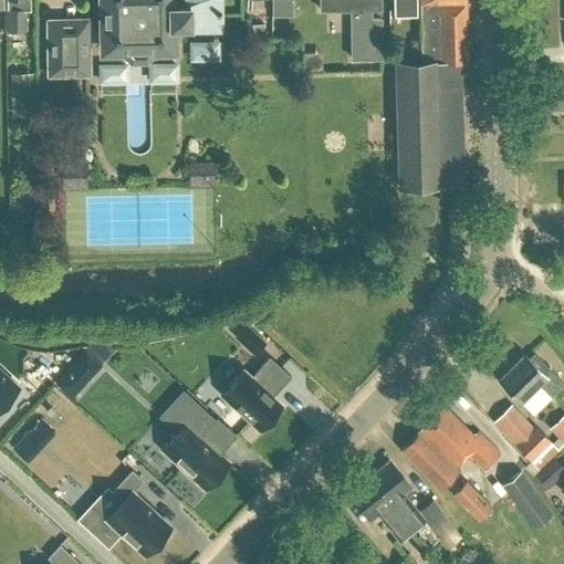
[(31,12),(31,0),(8,0),(9,7),(10,33),(27,32),(27,12),(31,12)]
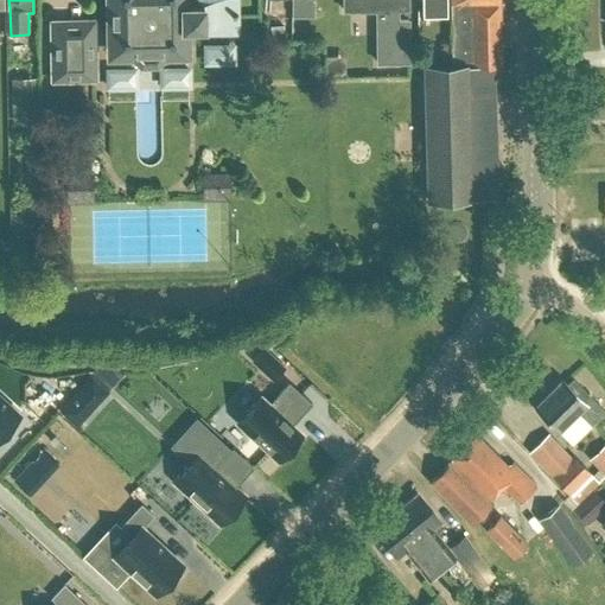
[(104,0),(106,4),(109,7),(110,31),(106,34),(106,36),(95,37),(95,36),(51,36),(52,78),(95,77),(95,46),(107,46),(110,51),(110,57),(121,57),(125,61),(137,61),(140,56),(155,56),(159,59),(171,59),(174,56),(186,56),(186,49),(190,45),(190,33),(185,30),(185,29),(202,29),(202,36),(237,34),(236,0),(201,0),(202,6),(185,7),(185,5),(189,2),(189,0),(104,0)]
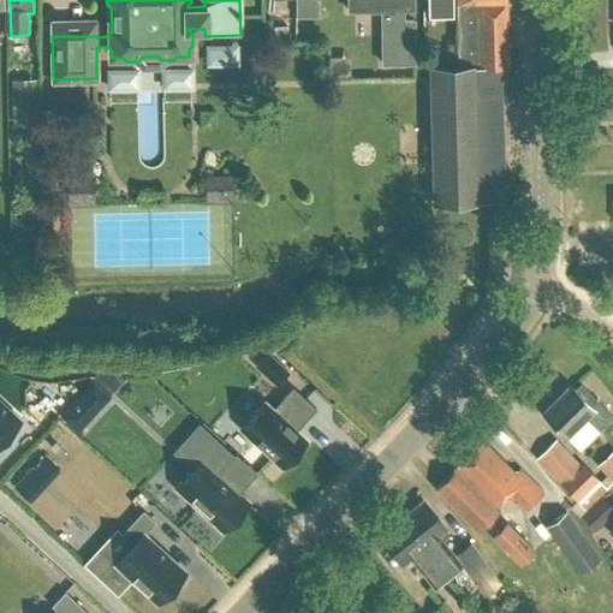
[(346,0),(347,15),(380,15),(381,69),(414,69),(414,24),(402,24),(402,15),(412,15),(411,0),(346,0)]
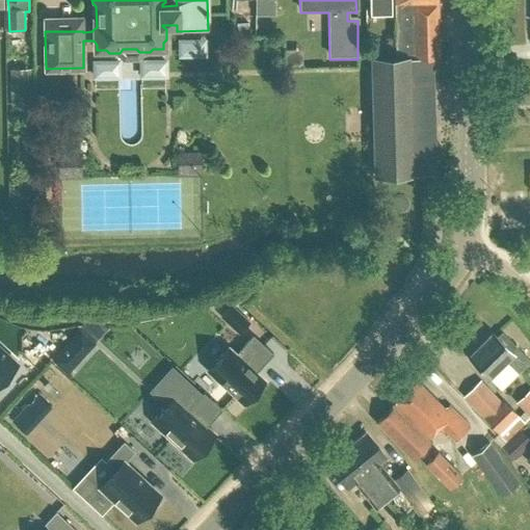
[(439,22),(439,6),(396,7),(397,59),(374,60),(377,177),(398,176),(435,176),(432,59),(440,59),(440,41),(447,41),(447,22),(439,22)]
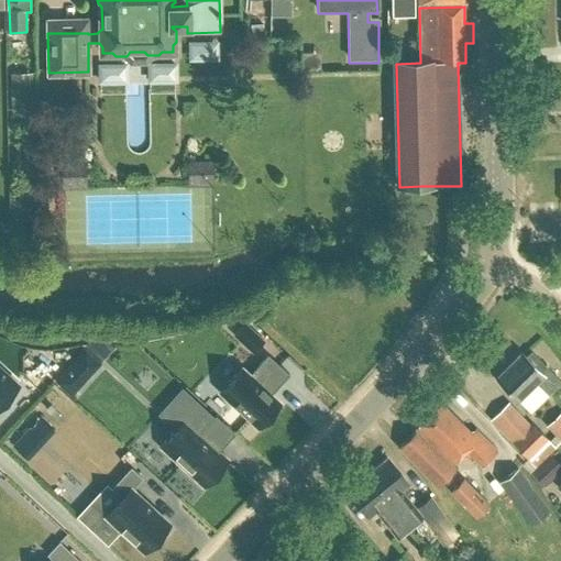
[(264,25),(252,26),(253,39),(265,37),(264,25)]
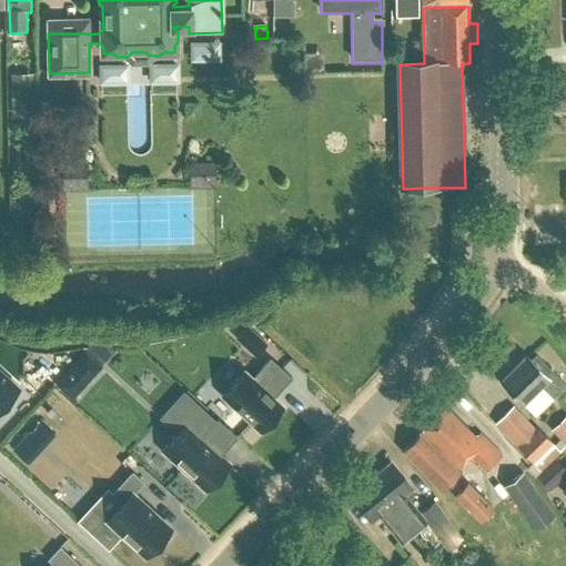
[(189,42),(189,60),(218,60),(218,42),(189,42)]
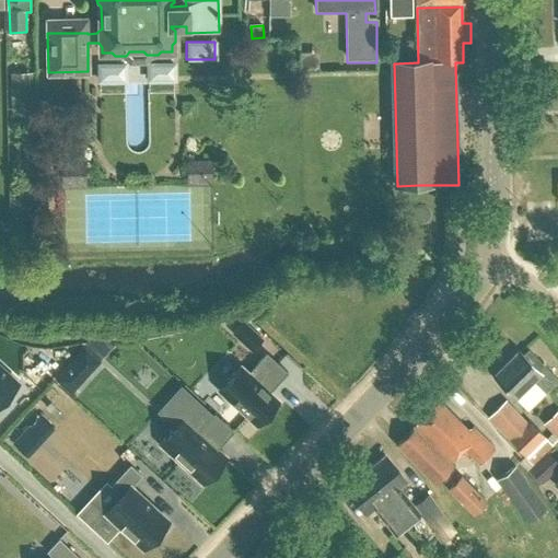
[(97,82),(124,82),(124,56),(106,56),(106,62),(97,62),(97,82)]
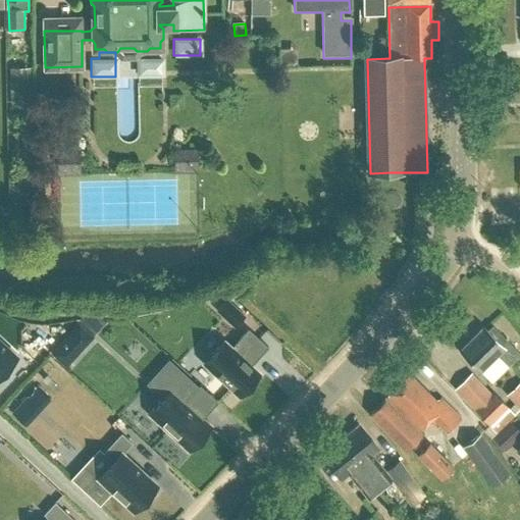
[(162,76),(161,56),(116,59),(117,68),(130,68),(131,78),(162,76)]
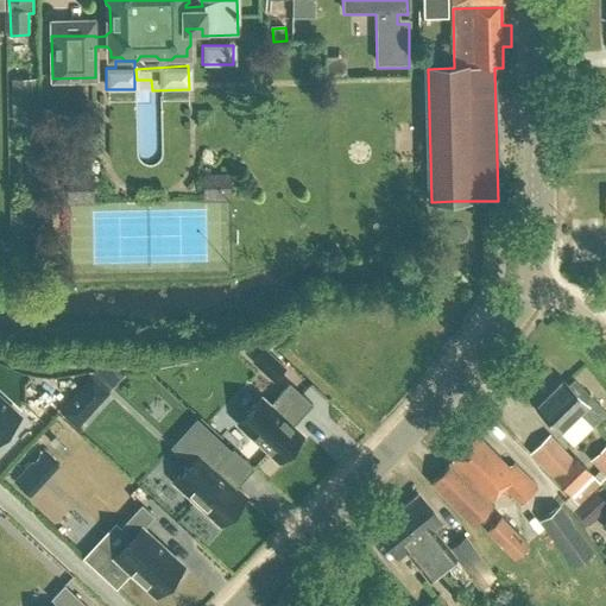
[(13,81),(14,124),(40,122),(39,81),(13,81)]
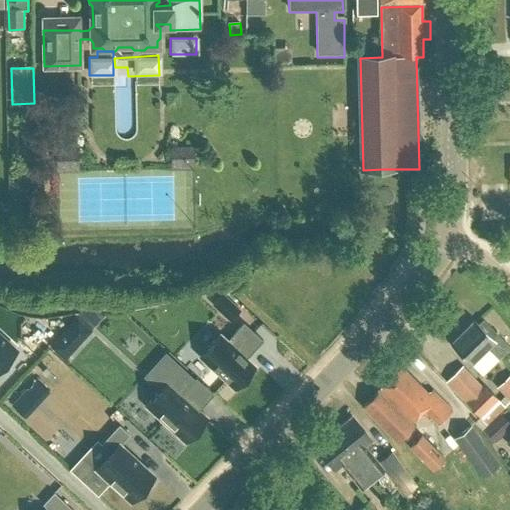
[(80,171),(79,147),(56,148),(57,172),(80,171)]
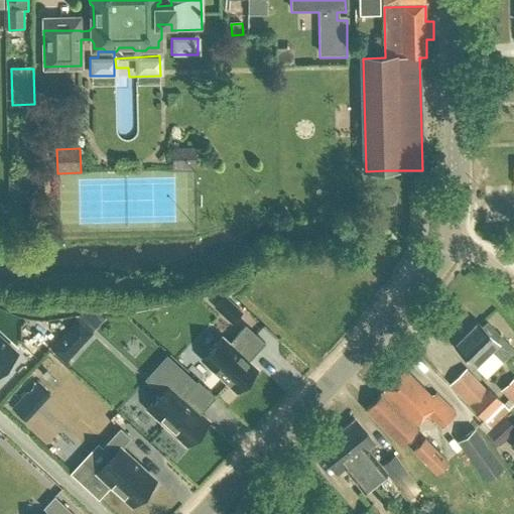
[(197,148),(173,148),(173,171),(197,171),(197,148)]
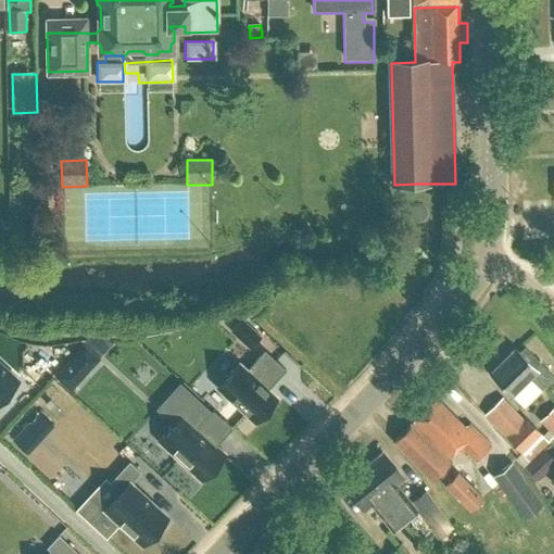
[(244,319),(231,332),(251,351),(263,338),(244,319)]
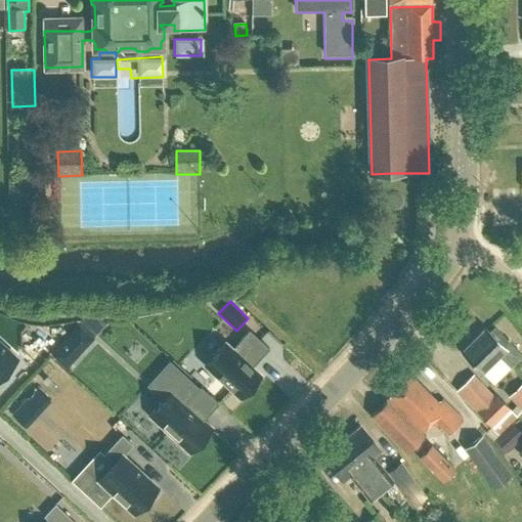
[(521,354),(509,342),(495,328),(490,333),(486,329),(462,353),(484,376),(502,358),(511,368),(521,358),(521,354)]
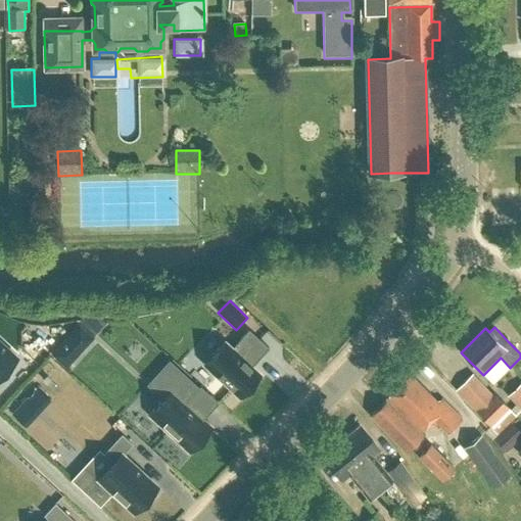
[(223,346),(205,365),(241,398),(258,379),(262,376),(252,368),(270,349),(250,331),(233,349),(226,343),(223,346)]
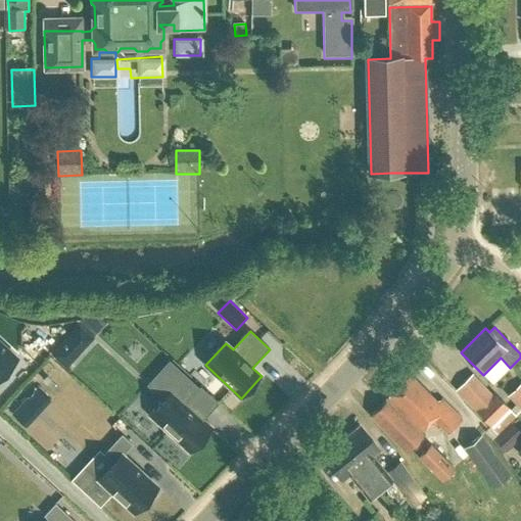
[(0,342),(0,379),(18,360),(0,342)]
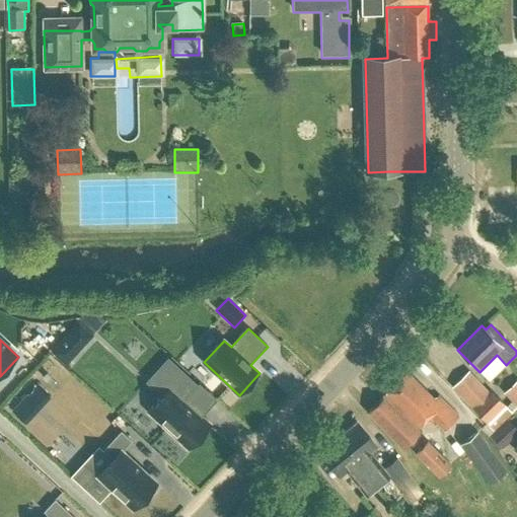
[(212,426),(187,402),(200,388),(169,360),(148,383),(163,397),(149,413),(190,450),(212,426)]
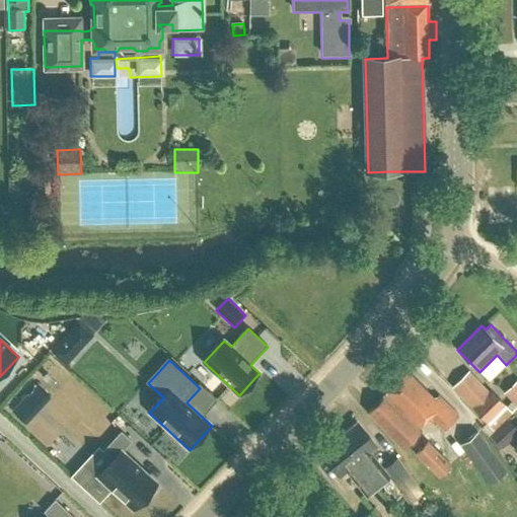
[(452,388),(488,424),(482,430),(489,437),(513,414),(491,390),(489,392),(469,372),(452,388)]
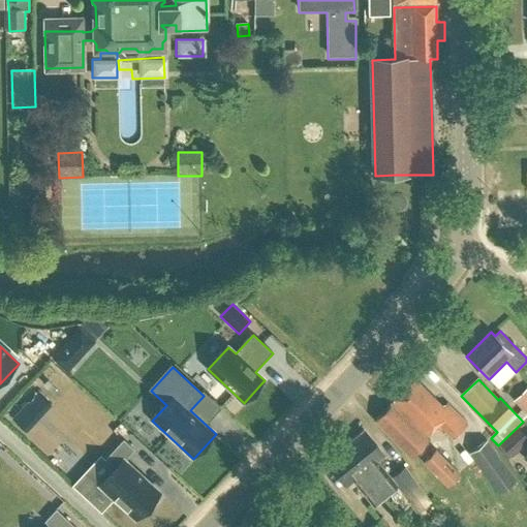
[(376,421),(412,457),(429,441),(425,437),(438,424),(453,438),(467,424),(447,405),(444,409),(415,380),(392,404),(393,405),(376,421)]
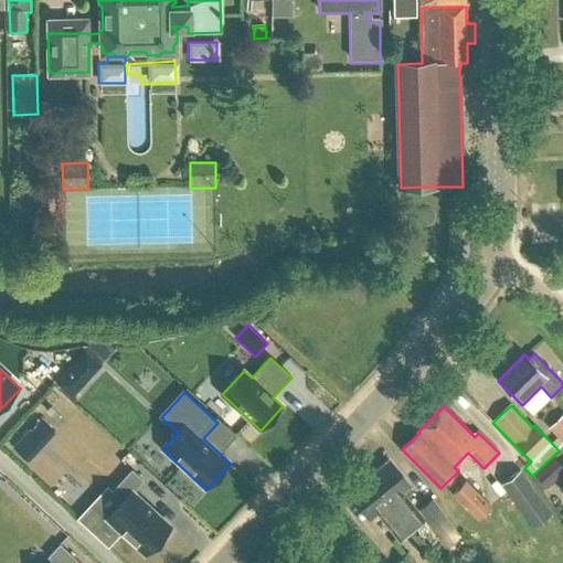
[(13,446),(27,460),(52,435),(38,422),(13,446)]
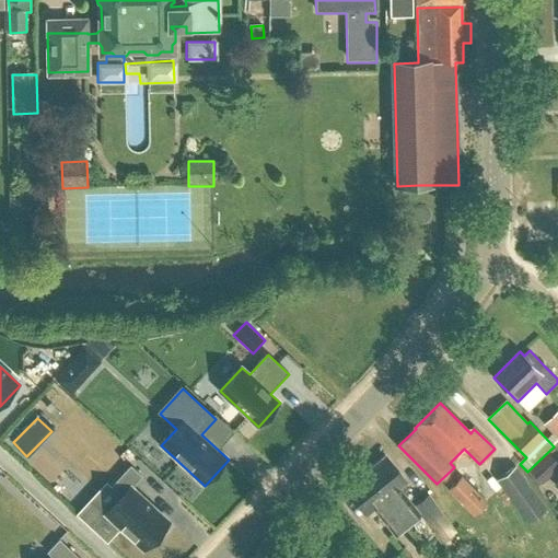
[(400,488),(407,483),(386,457),(367,473),(409,525),(422,514),(400,488)]
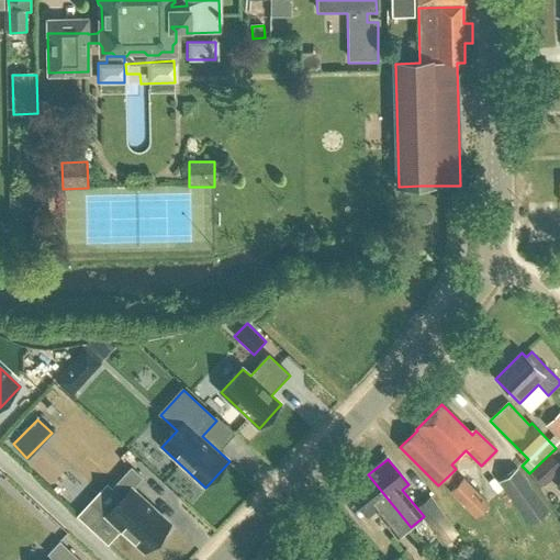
[(123,499),(107,516),(146,551),(153,544),(157,547),(170,533),(166,529),(169,525),(132,491),(143,479),(132,469),(113,490),(123,499)]
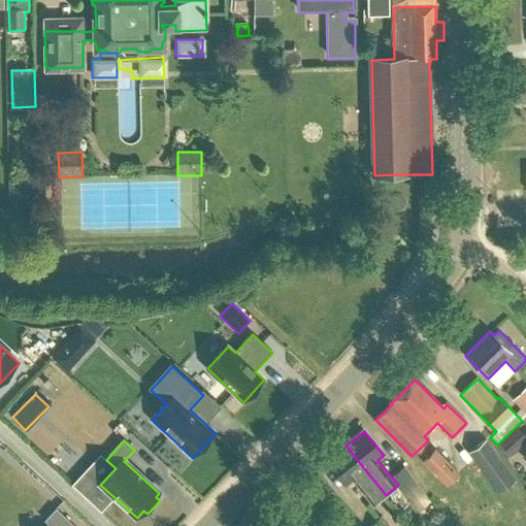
[(487,440),(469,453),(499,493),(516,481),(487,440)]
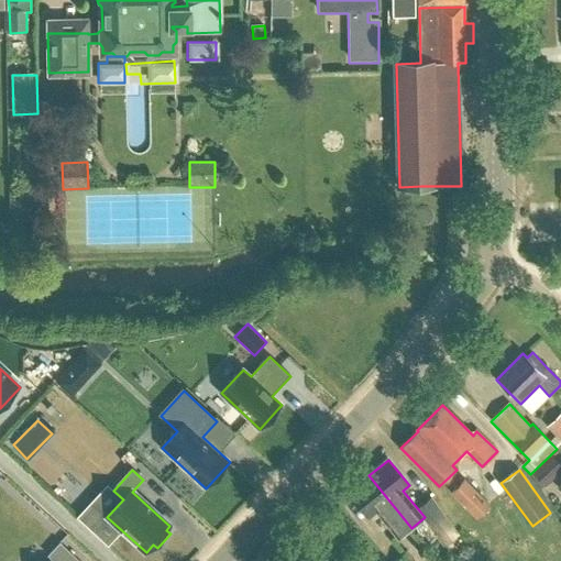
[(369,475),(349,492),(370,517),(377,512),(399,538),(411,528),(369,475)]
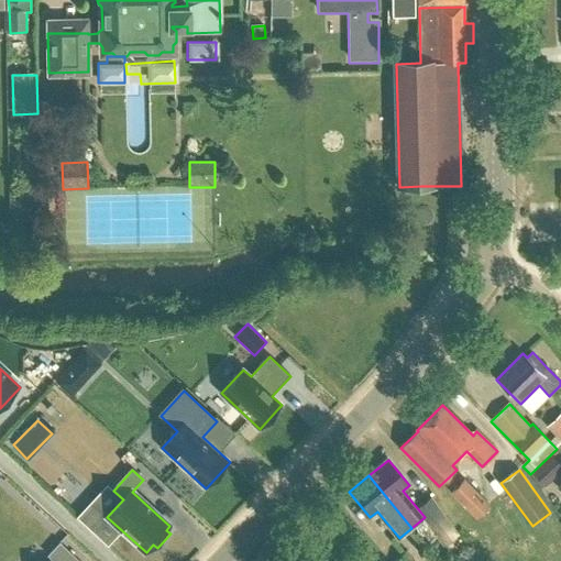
[(451,494),(477,520),(492,506),(465,480),(451,494)]
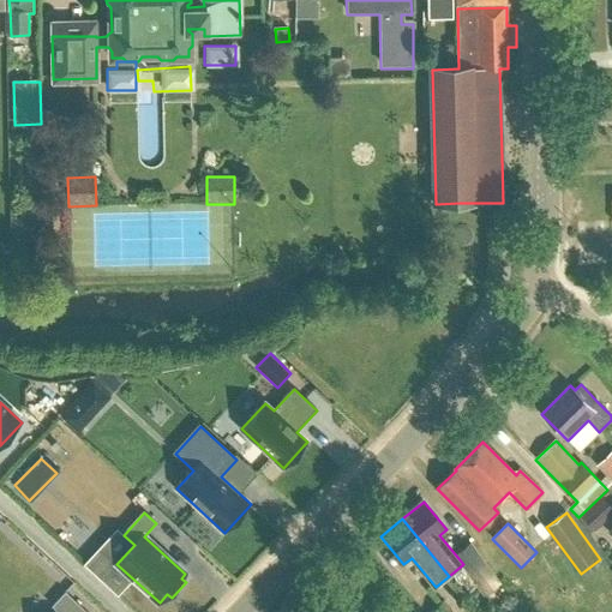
[(472,543),(457,552),(486,595),(502,585),(472,543)]
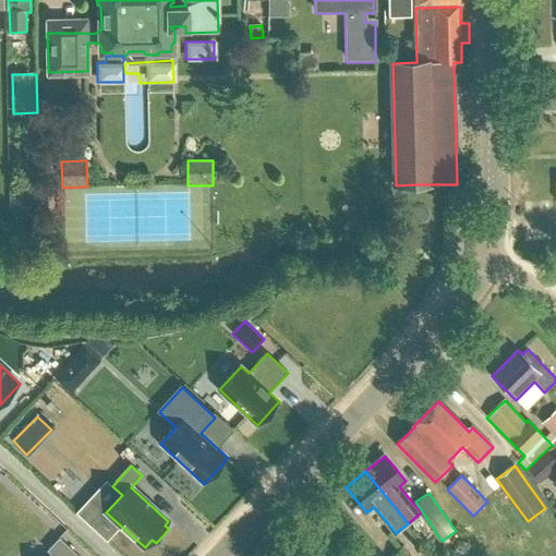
[(79,555),(59,538),(48,551),(53,555),(79,555)]
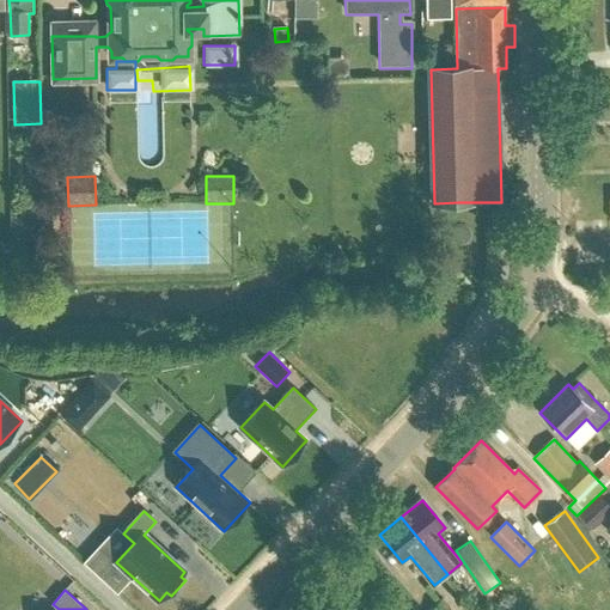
[(450,609),(443,599),(429,609),(450,609)]
